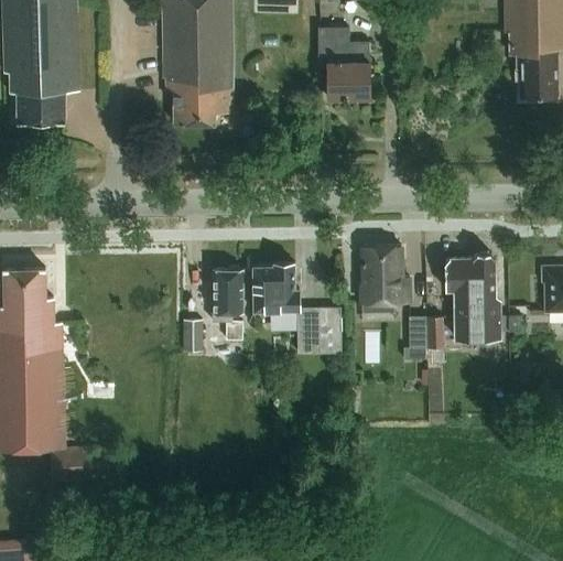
[(65,94),(77,94),(74,0),(1,0),(4,75),(9,75),(10,94),(17,94),(17,123),(65,123),(65,94)]
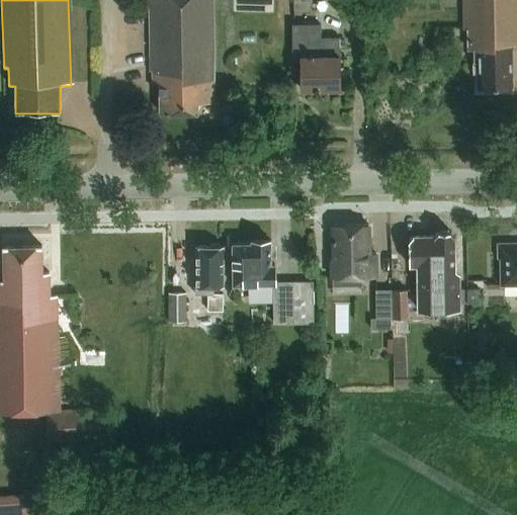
[(197,105),(213,105),(211,0),(148,0),(150,74),(152,74),(152,85),(159,85),(159,114),(197,114),(197,105)]
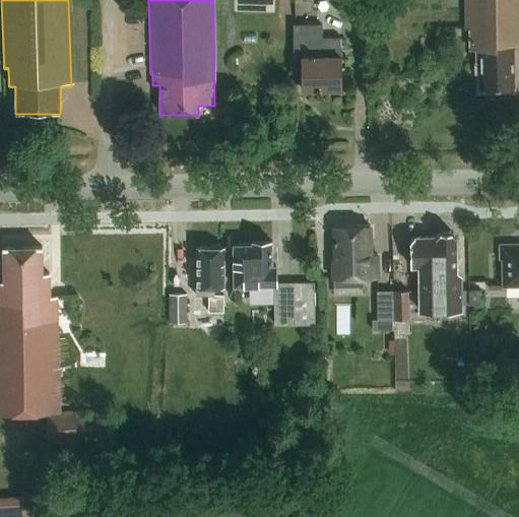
[(518,0),(465,0),(466,33),(469,33),(470,53),(474,53),(474,65),(480,65),(480,91),(513,90),(512,47),(518,47),(518,0)]
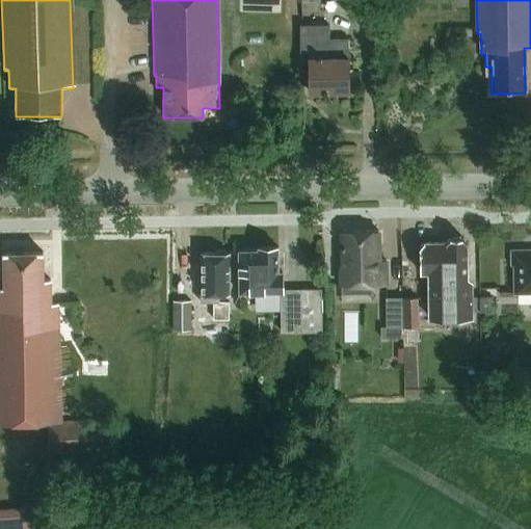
[(309,96),(348,96),(348,42),(328,42),(328,28),(299,28),(300,67),(309,67),(309,96)]
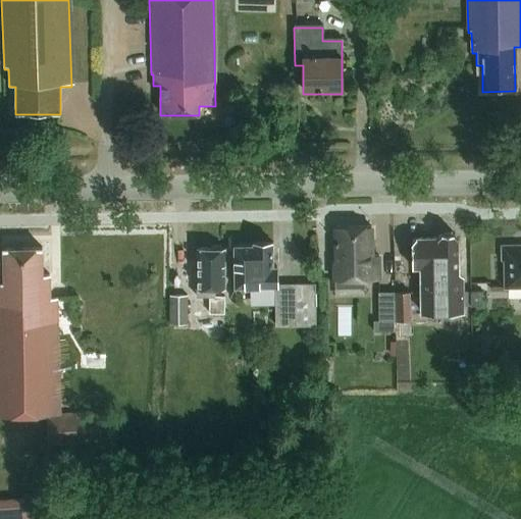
[(372,258),(371,251),(371,229),(335,229),(336,264),(334,264),(334,281),(379,280),(379,258),(372,258)]
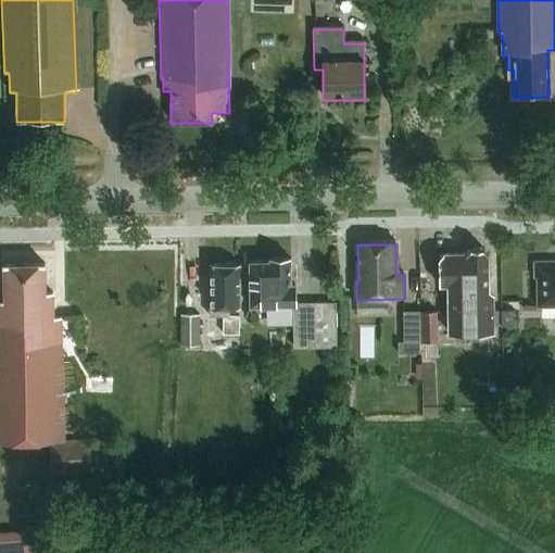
[(449,335),(493,335),(492,298),(488,293),(487,255),(482,251),(470,251),(466,256),(443,256),(438,262),(439,288),(448,288),(449,335)]
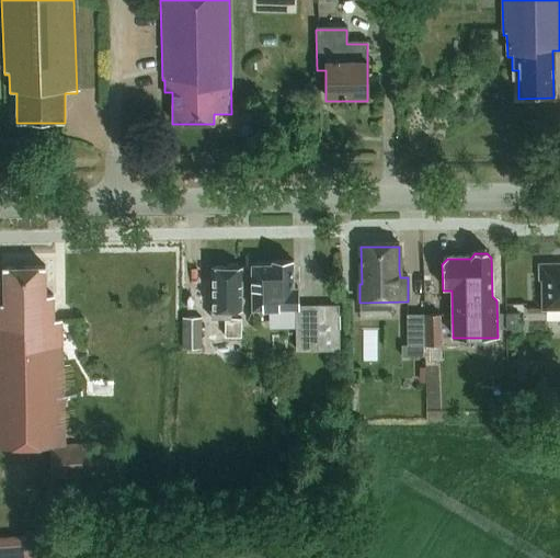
[(251,264),(251,284),(252,309),(296,309),(296,351),(339,351),(339,306),(298,306),(298,287),(294,287),(294,261),(271,262),(272,263),(251,264)]
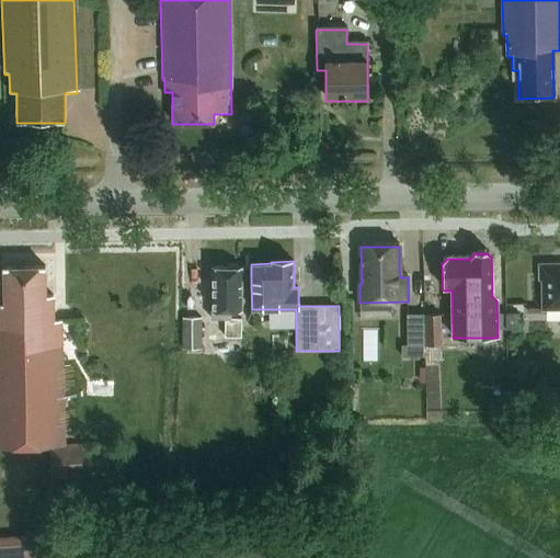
[(559,269),(556,270),(556,266),(538,268),(539,282),(541,282),(541,312),(559,311),(559,269)]
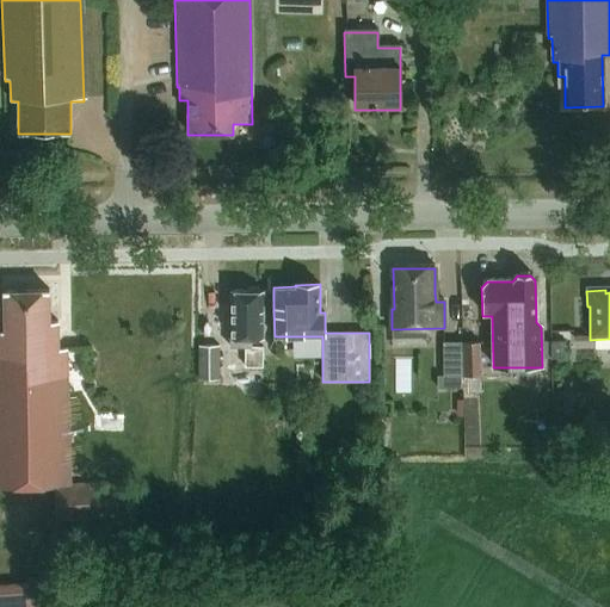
[(263,338),(263,291),(229,291),(229,347),(244,347),(244,367),(262,367),(262,347),(251,347),(251,342),(248,342),(248,338),(263,338)]
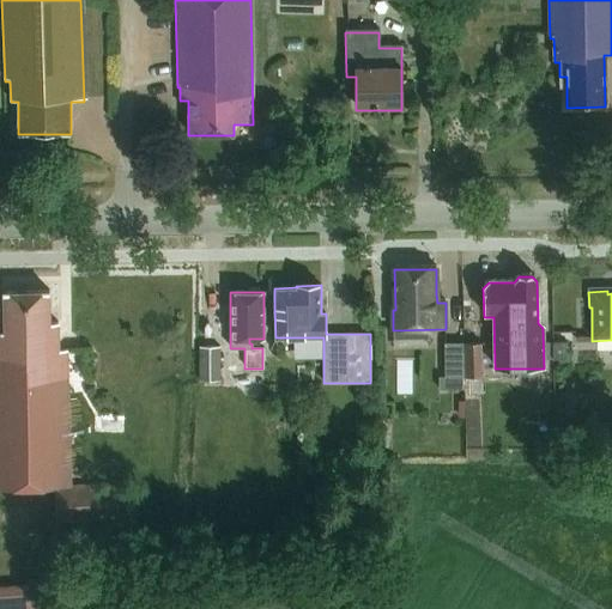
[(133,486),(68,487),(67,353),(58,353),(58,324),(49,324),(49,293),(4,293),(5,334),(0,334),(0,489),(55,489),(56,525),(134,524),(133,486)]
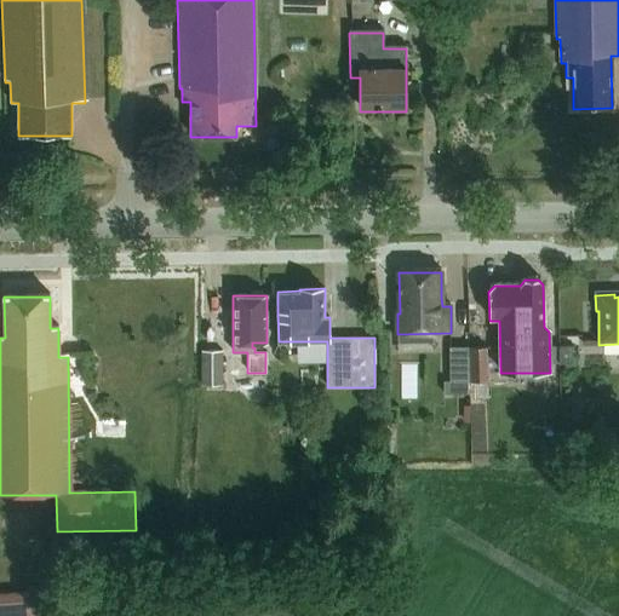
[(573,349),(560,349),(560,367),(573,367),(573,349)]
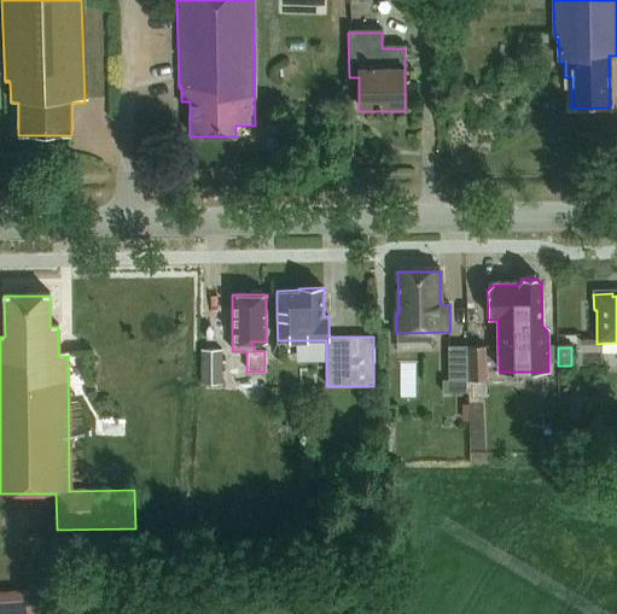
[(467,395),(467,349),(447,350),(448,382),(442,382),(442,395),(467,395)]
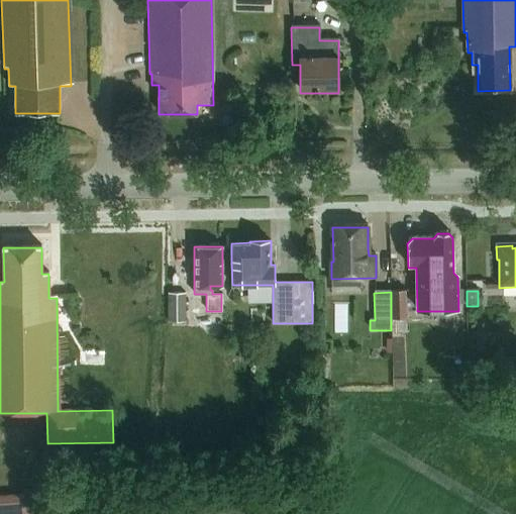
[(406,336),(406,292),(391,292),(392,320),(395,320),(395,336),(406,336)]
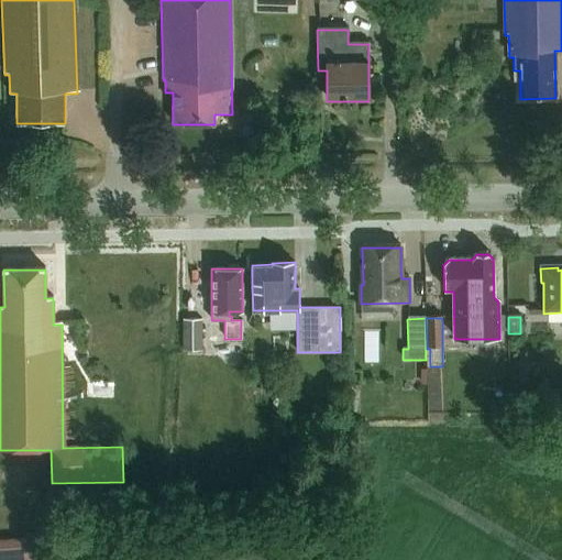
[(202,352),(202,321),(183,321),(183,352),(202,352)]
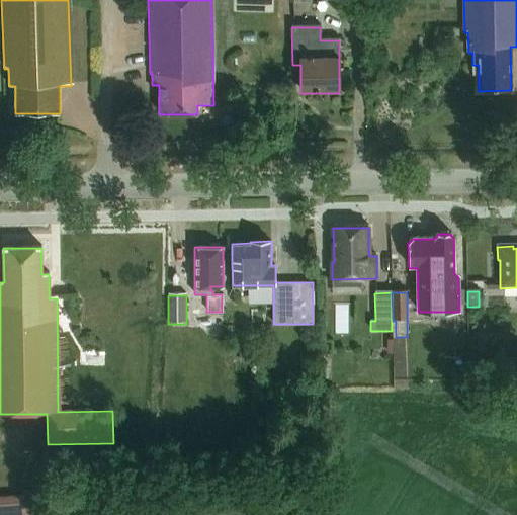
[(40,514),(39,494),(0,496),(0,514),(40,514)]
